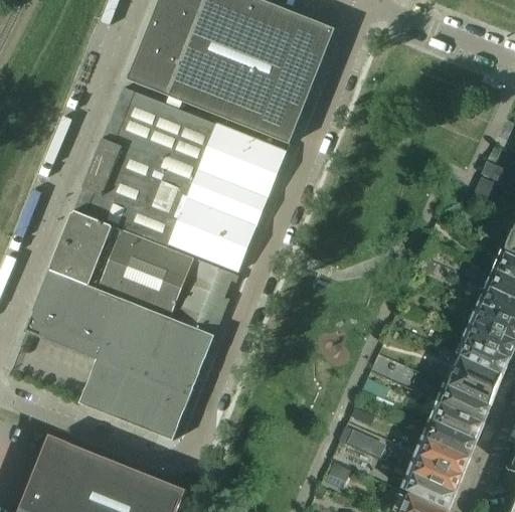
[(157,0),(127,78),(150,88),(290,143),(332,35),(335,27),(267,0),(157,0)]
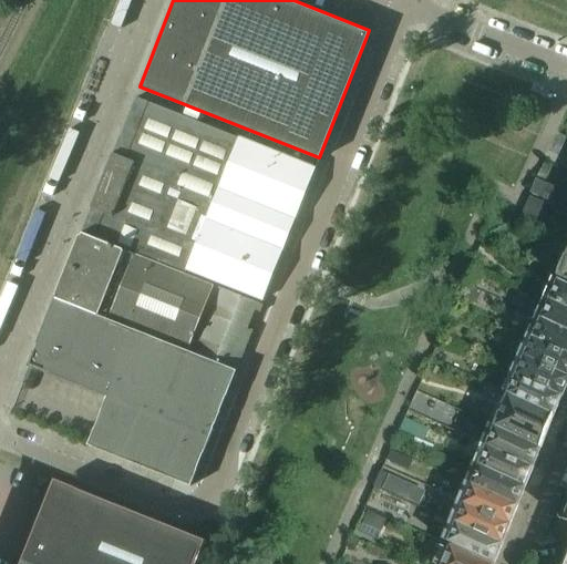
[(115,145),(81,231),(220,286),(222,282),(263,297),(315,166),(135,94),(122,130),(121,130),(115,145)]
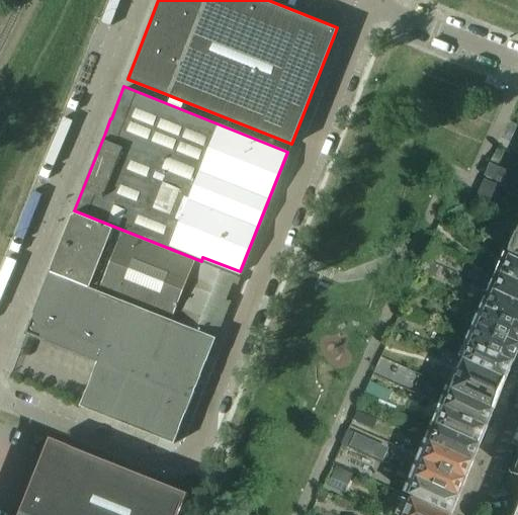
[(492,161),(487,175),(510,185),(516,171),(492,161)]
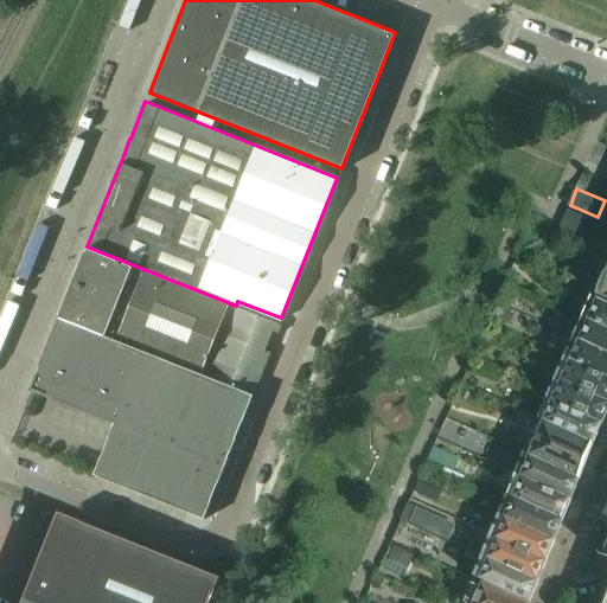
[(569,207),(557,235),(573,241),(585,215),(569,207)]
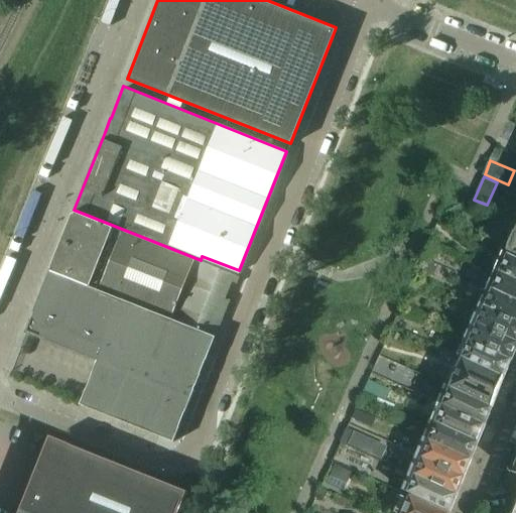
[(239,275),(201,260),(74,210),(49,269),(121,297),(176,319),(215,335),(229,298),(225,296),(231,280),(236,282),(239,275)]
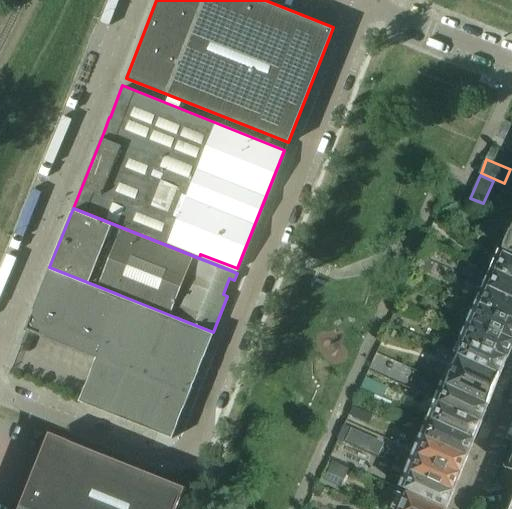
[(511,255),(504,253),(497,269),(511,275),(511,255)]
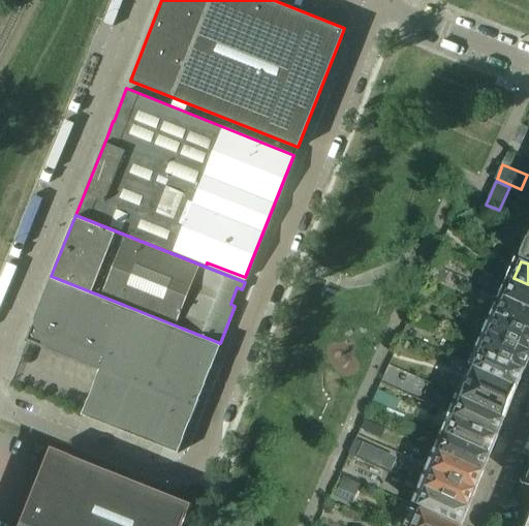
[(528,284),(514,278),(505,275),(503,281),(510,284),(506,296),(528,305),(528,284)]
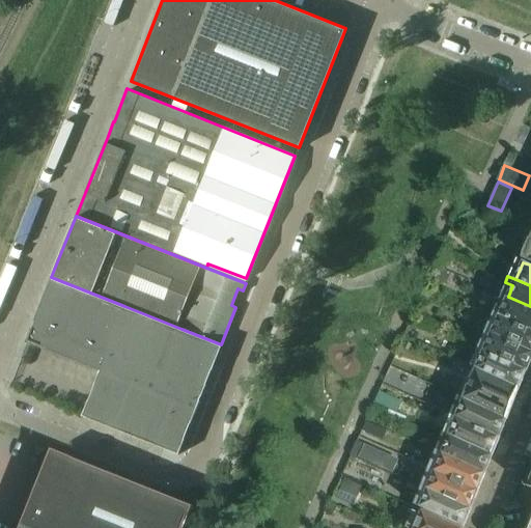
[(221,344),(182,329),(124,306),(51,277),(27,339),(100,368),(196,407),(221,344)]
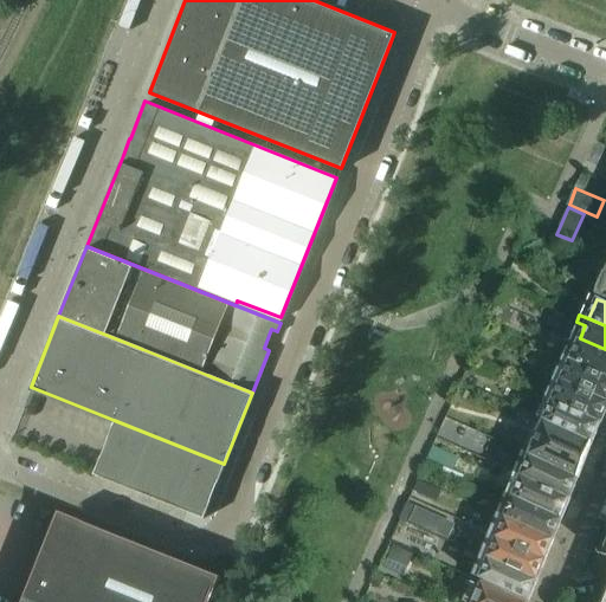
[(605,349),(580,338),(571,358),(605,373),(605,349)]
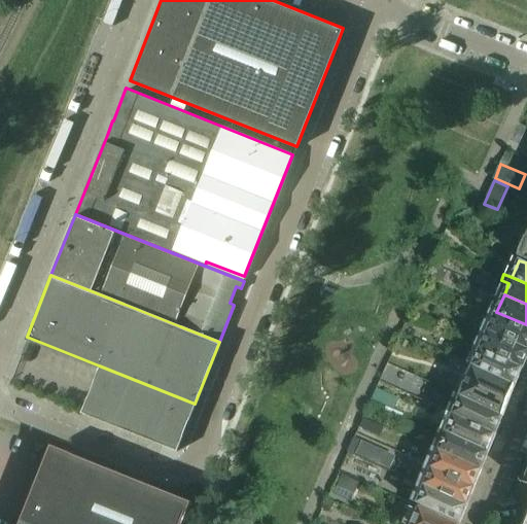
[(526,324),(496,312),(489,329),(526,346),(526,324)]
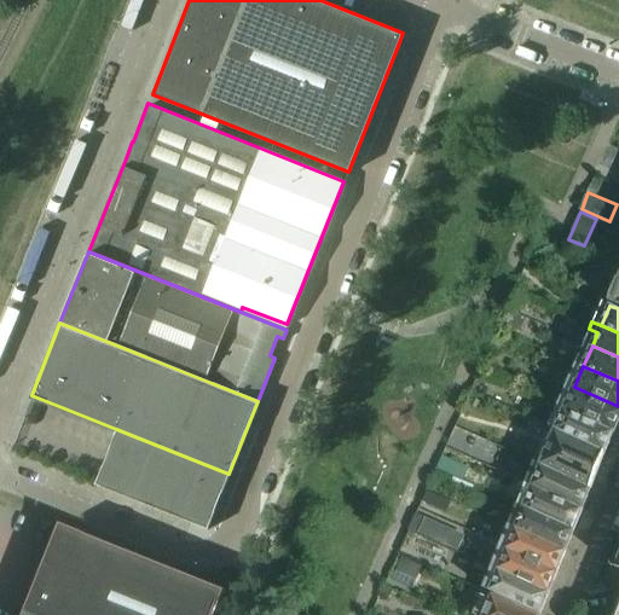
[(618,419),(618,406),(574,387),(566,407),(615,429),(618,419)]
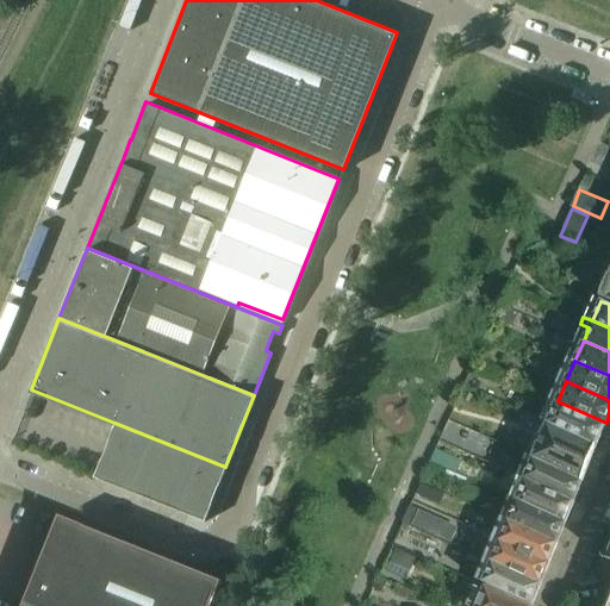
[(607,423),(558,401),(548,423),(597,444),(607,423)]
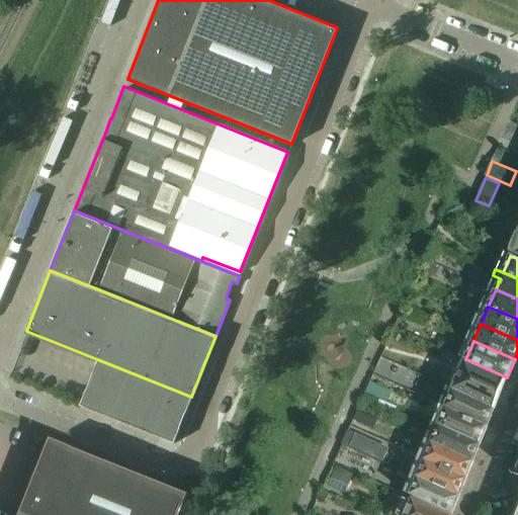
[(191,397),(97,359),(79,405),(173,442),(191,397)]
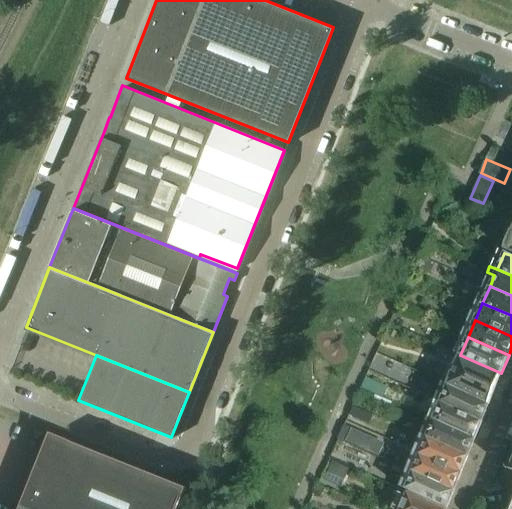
[(501,373),(460,355),(449,383),(490,400),(501,373)]
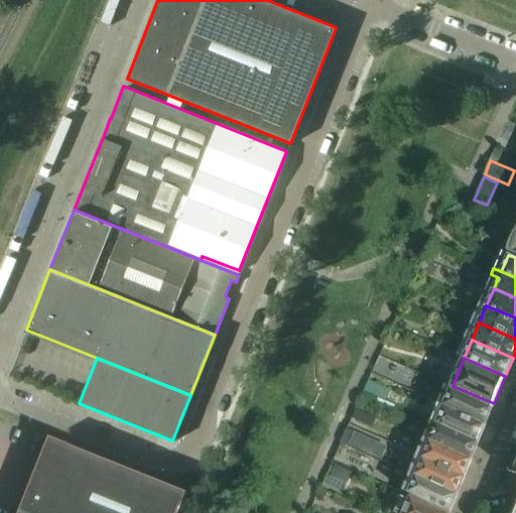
[(392,386),(370,377),(365,387),(387,397),(392,386)]
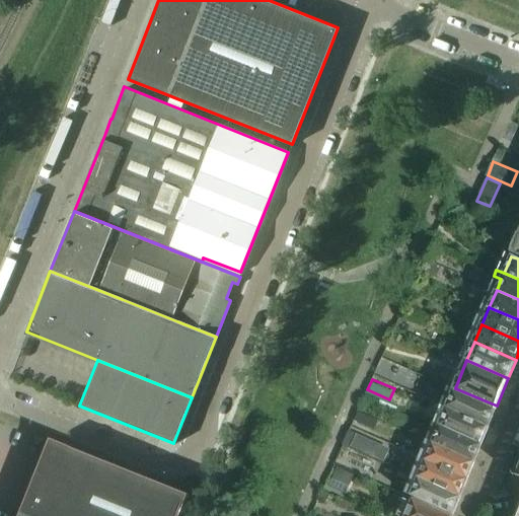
[(497,406),(455,388),(448,407),(490,424),(497,406)]
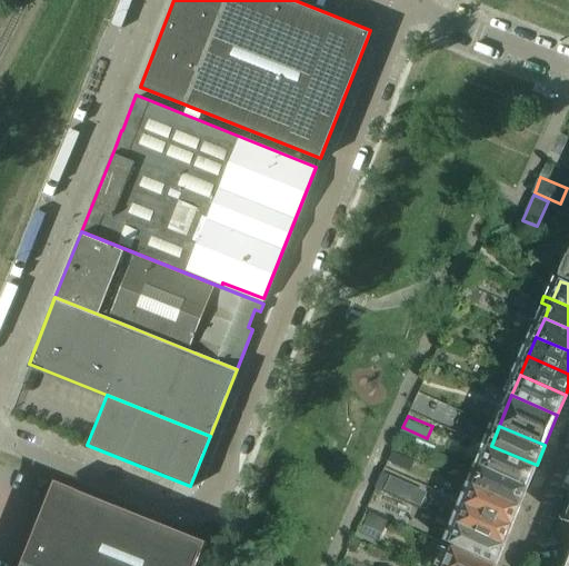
[(537,465),(491,446),(482,466),(529,485),(537,465)]
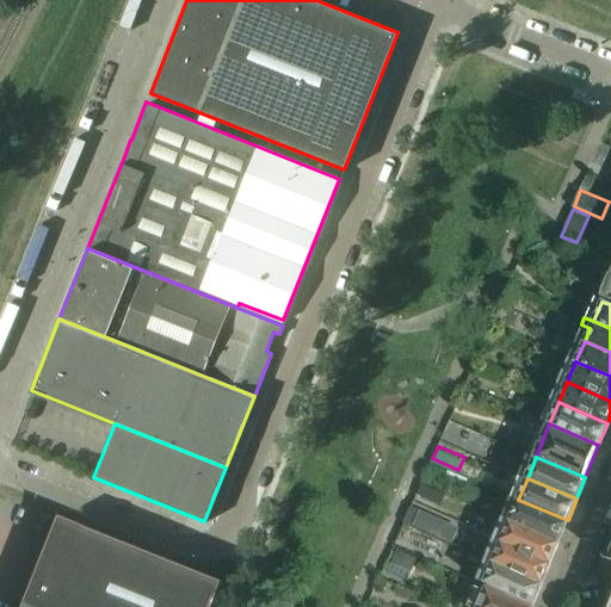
[(568,520),(518,500),(510,521),(560,542),(568,520)]
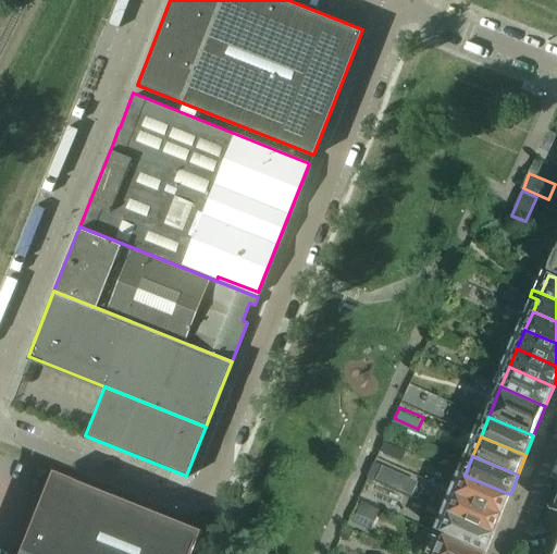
[(384,465),(378,479),(391,484),(397,471),(384,465)]
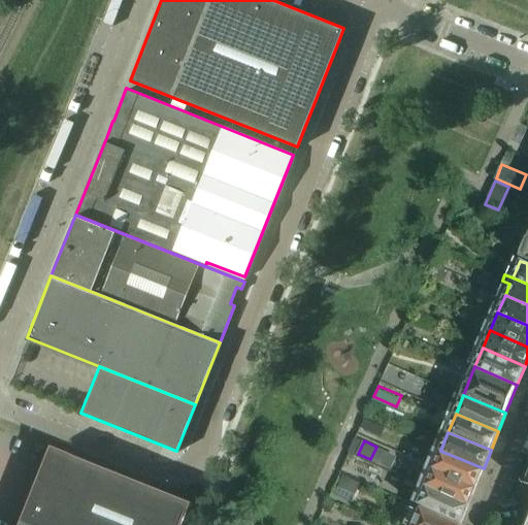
[(52,446),(21,522),(27,524),(180,524),(191,501),(156,487),(52,446)]
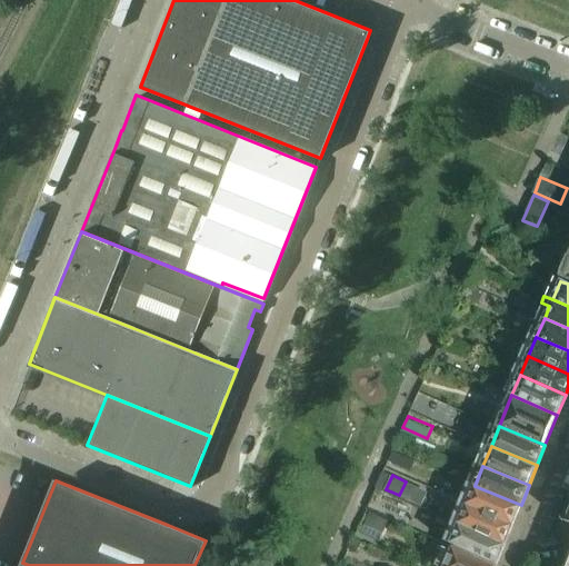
[(521,505),(475,486),(467,505),(513,524),(521,505)]
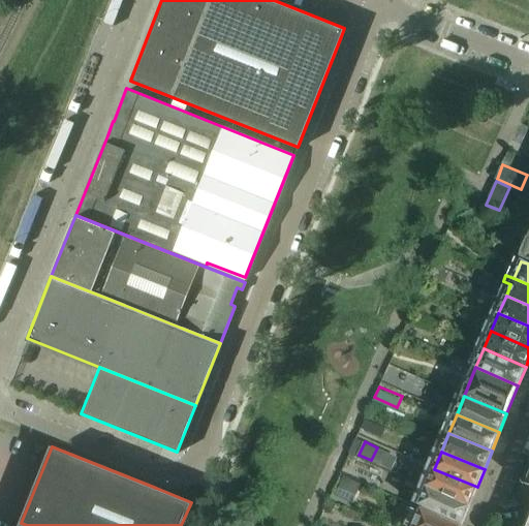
[(477,487),(434,469),(427,488),(469,505),(477,487)]
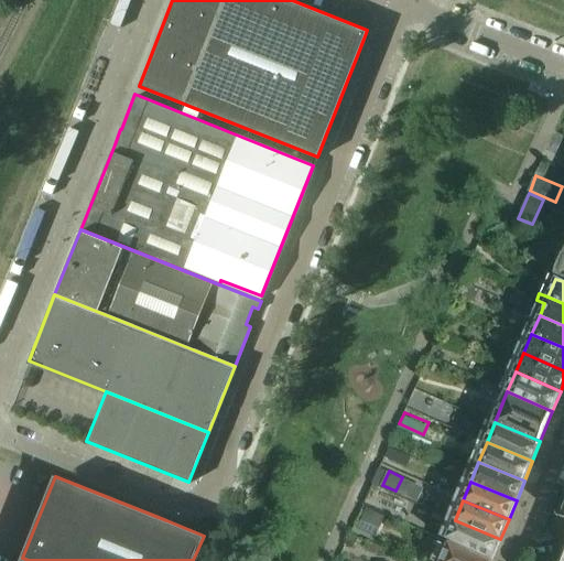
[(369,504),(358,526),(377,535),(388,513),(369,504)]
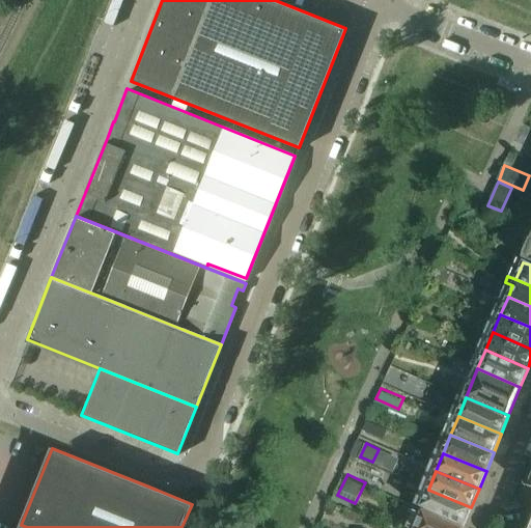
[(471,507),(428,490),(421,507),(464,525),(471,507)]
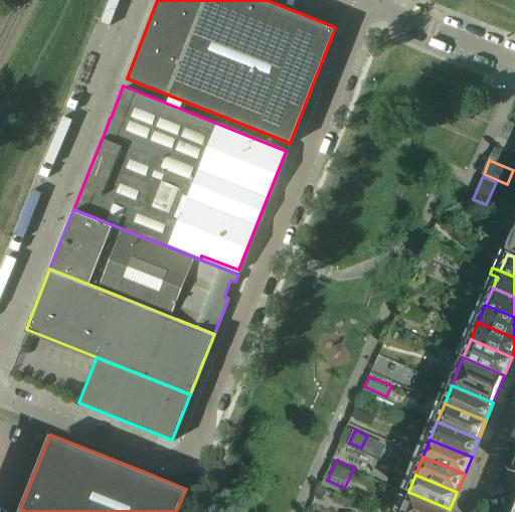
[(402,511),(449,511),(450,511),(409,495),(402,511)]
